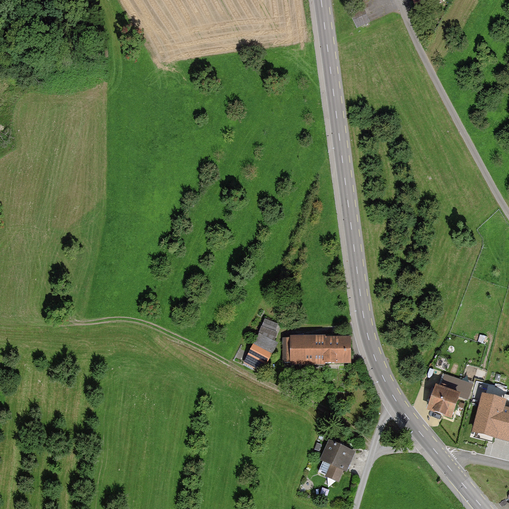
[(368,21),(361,7),(350,12),(357,26),(368,21)]
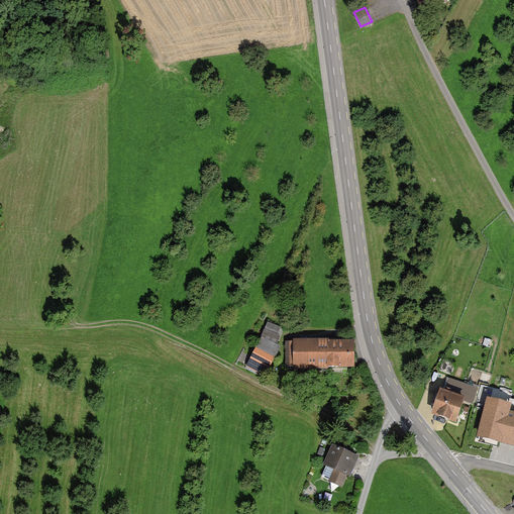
[(283,324),(266,320),(262,334),(278,339),(283,324)]
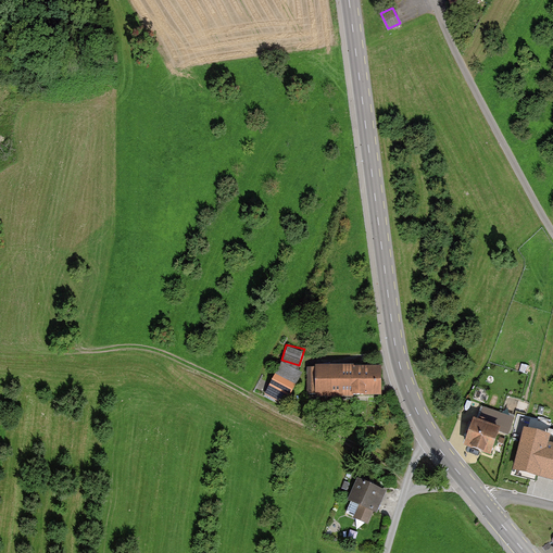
[(286,400),(299,371),(278,362),(266,391),(286,400)]
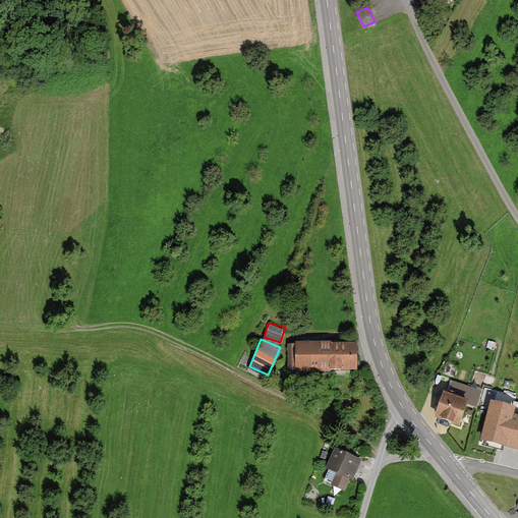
[(291,367),(356,367),(356,340),(291,340),(291,367)]
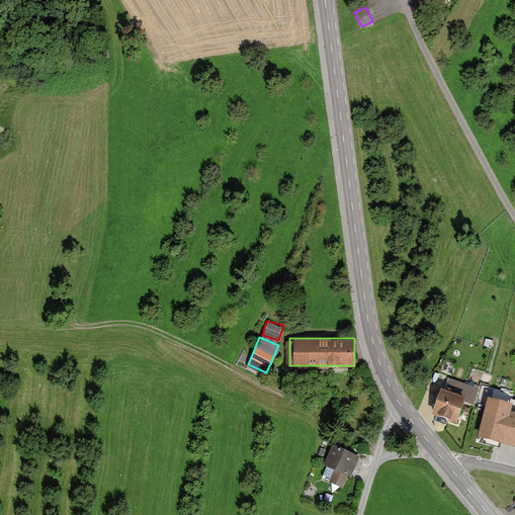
[(456,422),(466,397),(442,389),(433,414),(456,422)]
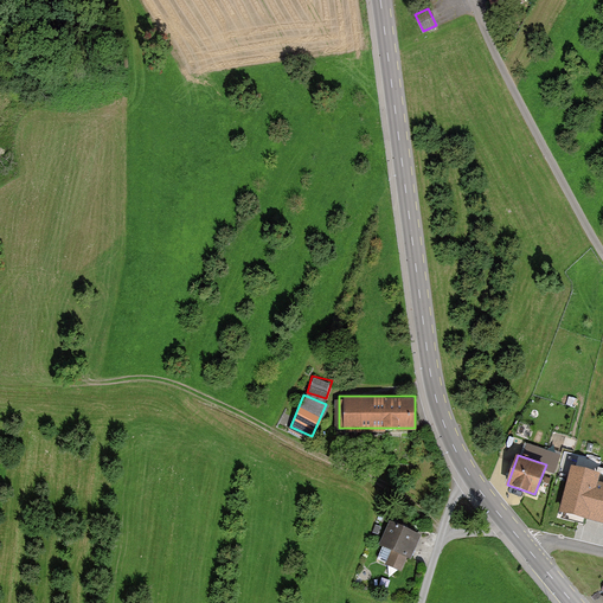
[(602,491),(602,483),(557,470),(544,514),(592,528),(602,491)]
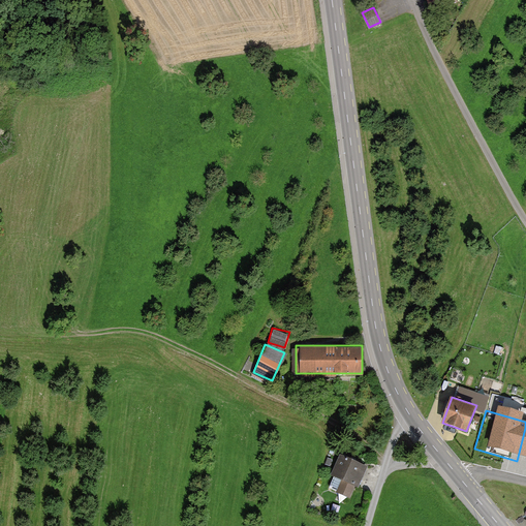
[(351,496),(365,465),(338,454),(331,471),(342,475),(336,489),(351,496)]
